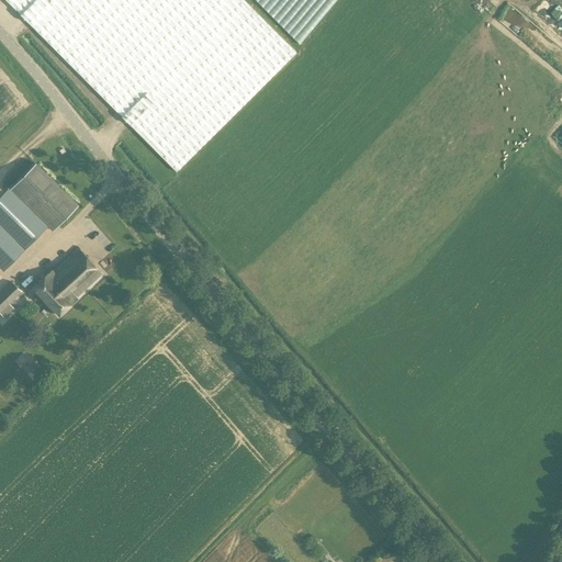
[(6,0),(32,26),(176,171),(295,53),(243,0),(6,0)]
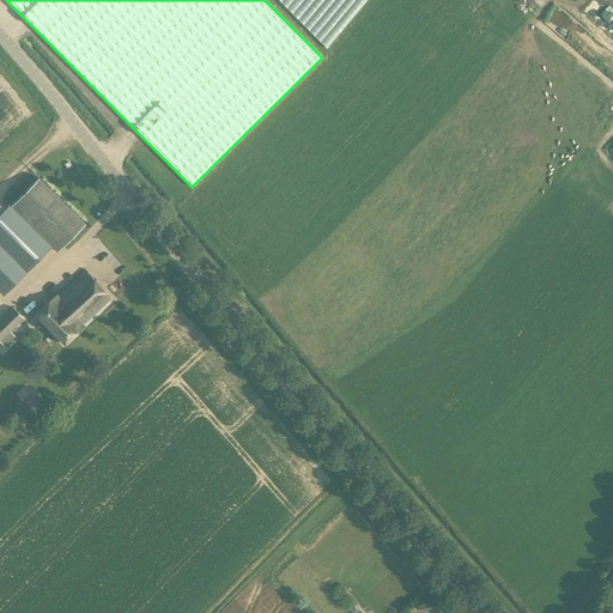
[(599,0),(598,0),(589,10),(601,22),(611,12),(599,0)]
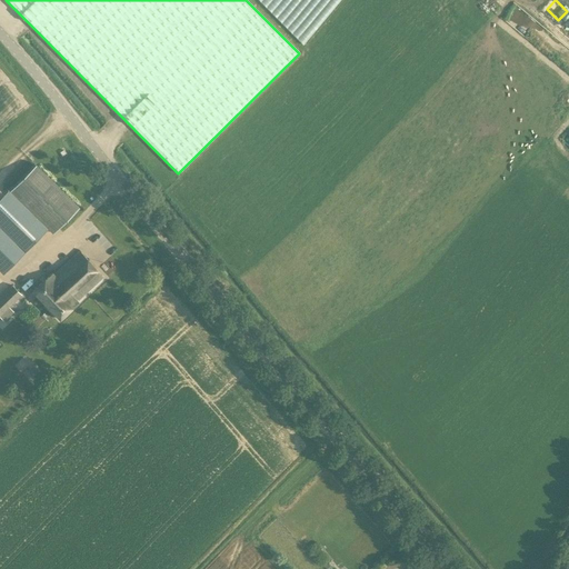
[(10,190),(12,192),(52,235),(79,209),(36,165),(10,190)]
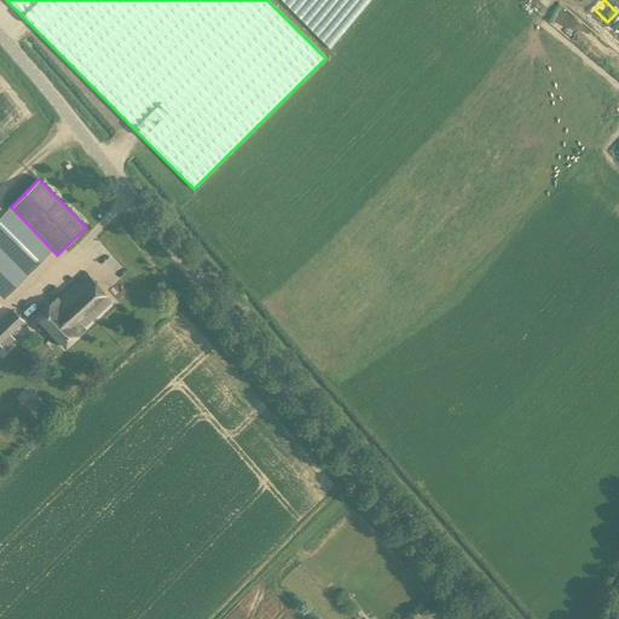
[(0,275),(13,262),(0,249),(0,275)]
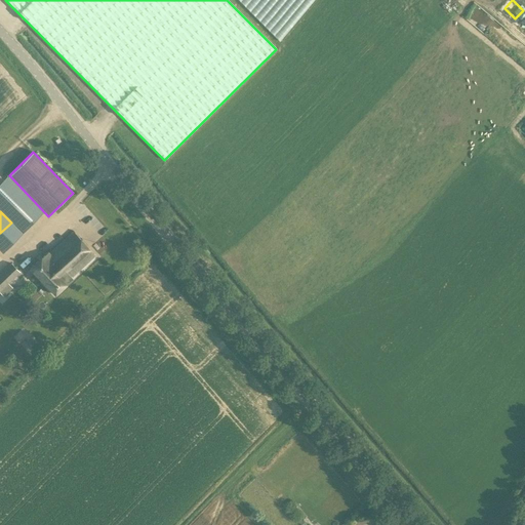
[(42,258),(31,269),(55,295),(67,285),(66,284),(72,279),(71,278),(94,256),(73,233),(50,253),(49,252),(42,258)]
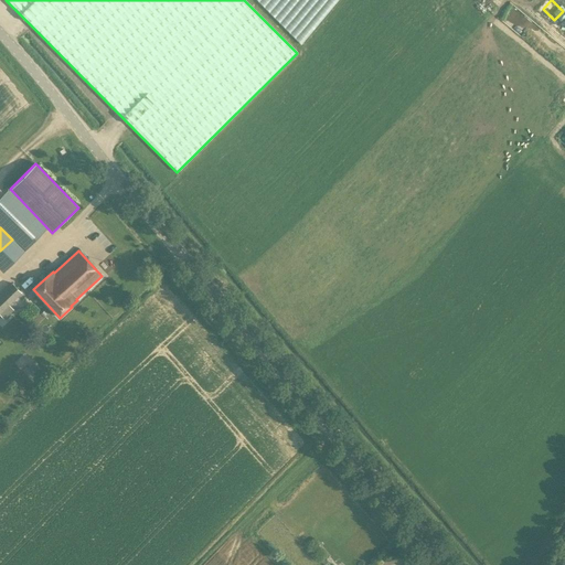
[(12,283),(0,294),(0,312),(21,292),(12,283)]
